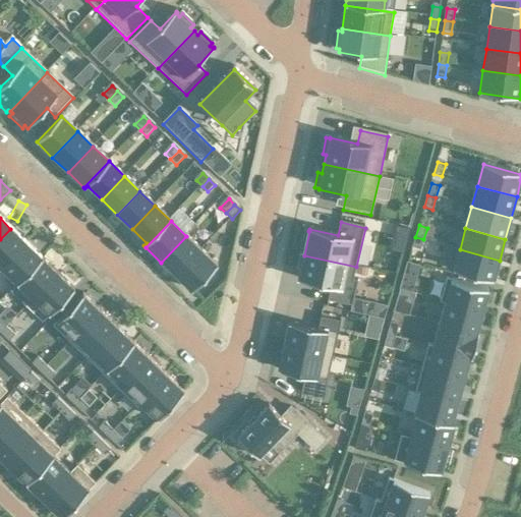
[(0,239),(0,269),(1,271),(26,244),(10,229),(0,239)]
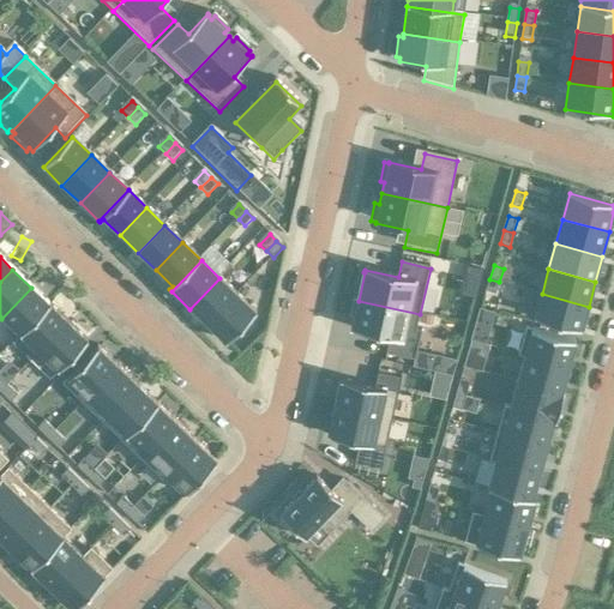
[(220,278),(190,309),(208,326),(238,296),(220,278)]
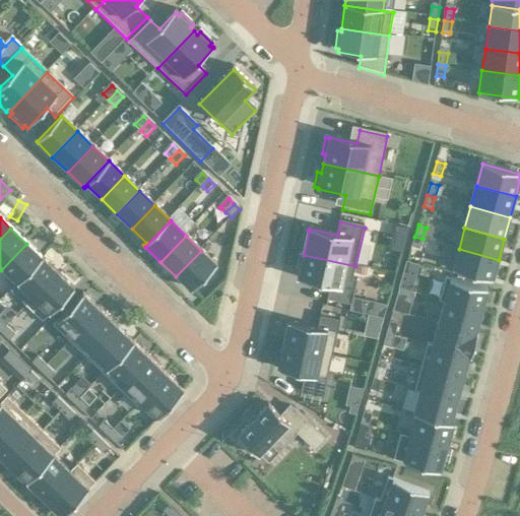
[(423,239),(414,237),(411,249),(419,251),(423,239)]
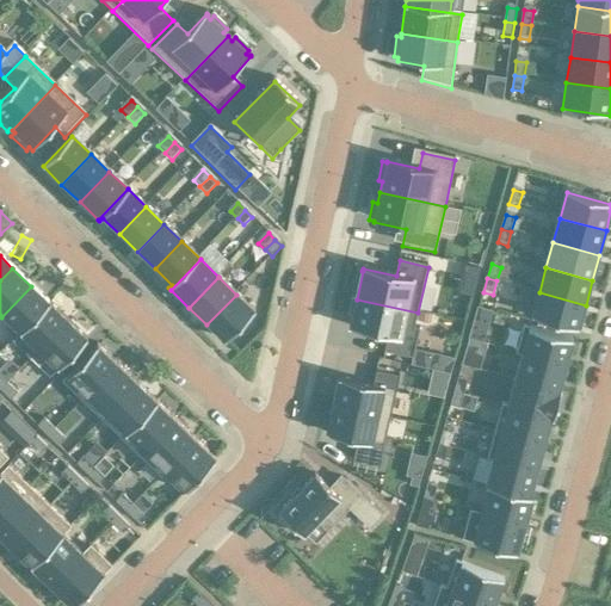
[(50,304),(31,286),(1,317),(20,335),(50,304)]
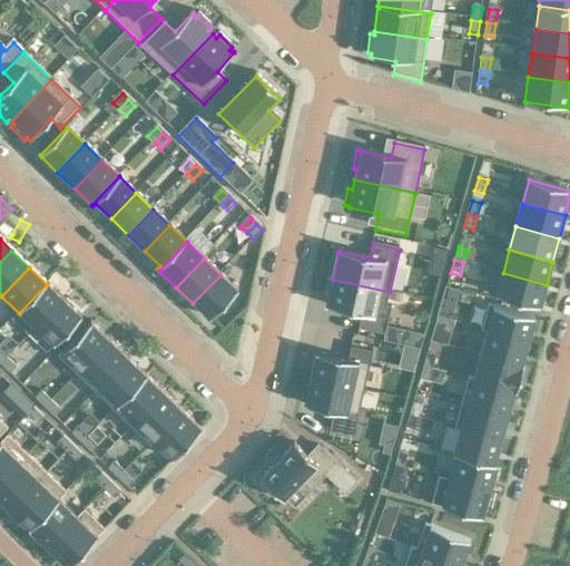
[(540,309),(547,285),(503,273),(495,298),(540,309)]
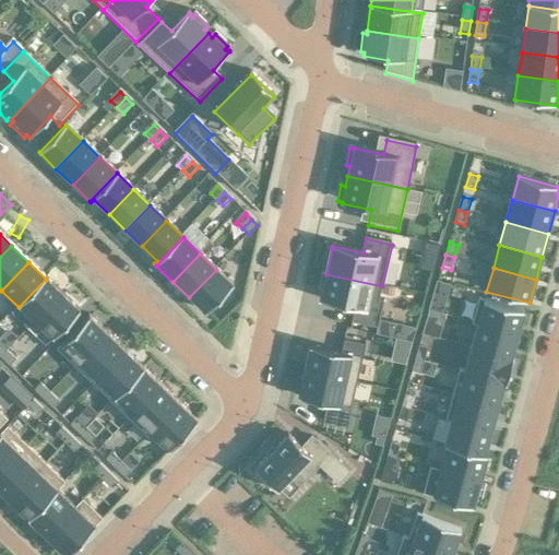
[(216,270),(189,297),(206,314),(234,286),(216,270)]
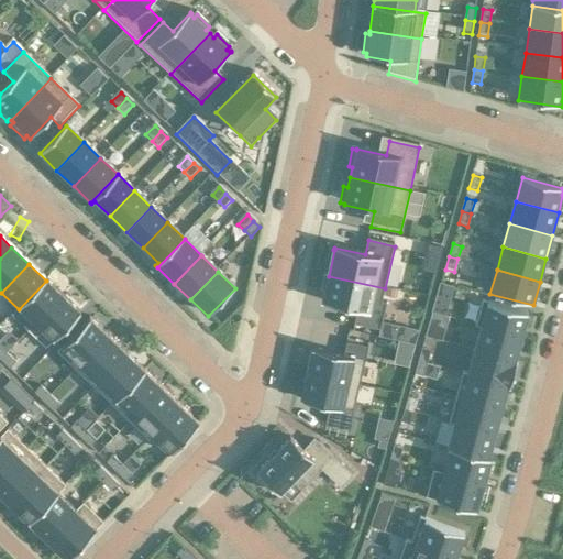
[(385,288),(329,276),(328,278),(326,277),(321,295),(324,295),(322,302),(321,304),(357,311),(354,326),(381,332),(382,325),(387,305),(382,304),(385,288)]
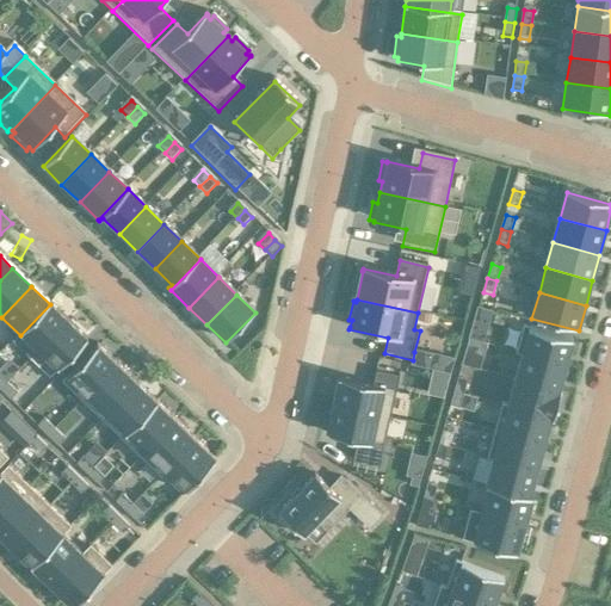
[(50,304),(20,335),(38,352),(68,321),(50,304)]
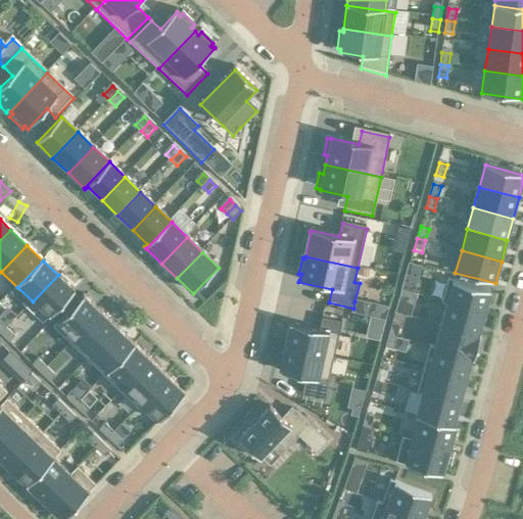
[(58,275),(33,301),(26,309),(43,325),(75,292),(58,275)]
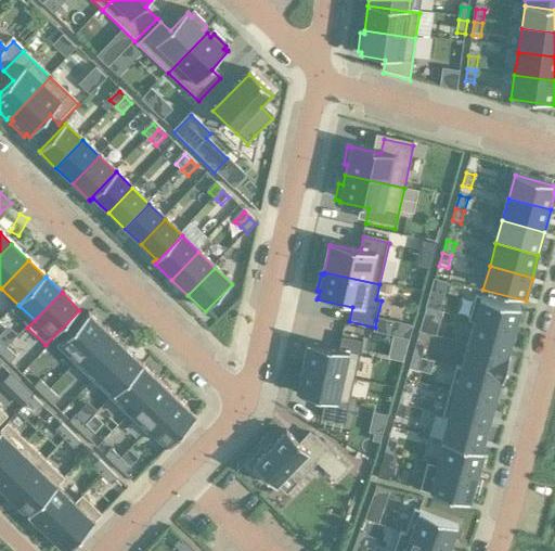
[(468,322),(474,323),(514,334),(520,310),(476,297),(468,322)]
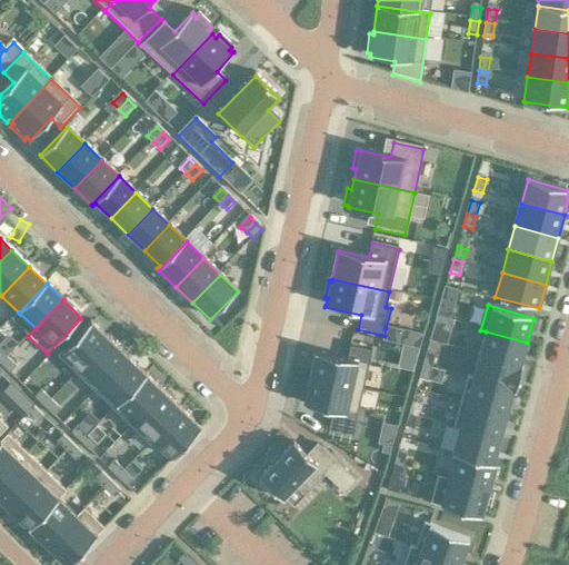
[(58,357),(77,376),(110,342),(91,323),(58,357)]
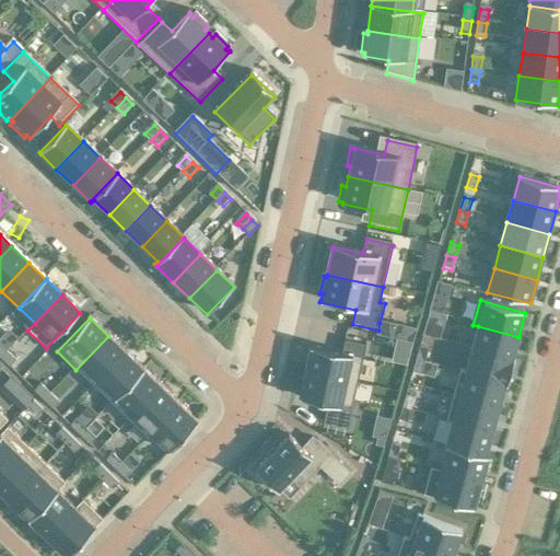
[(378,331),(377,337),(413,346),(417,332),(380,323),(378,331)]
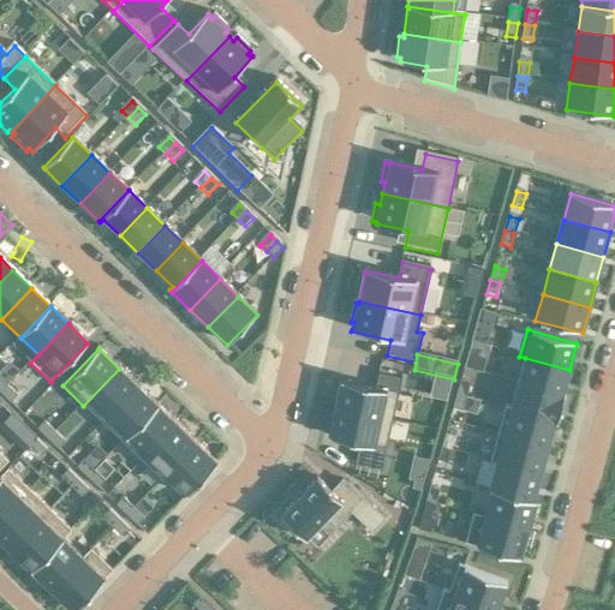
[(569,370),(525,358),(518,384),(562,396),(569,370)]
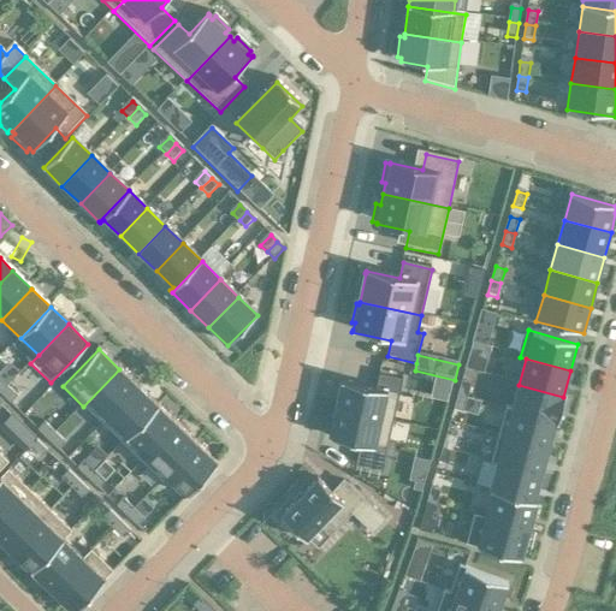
[(83,407),(102,425),(138,389),(119,369),(83,407)]
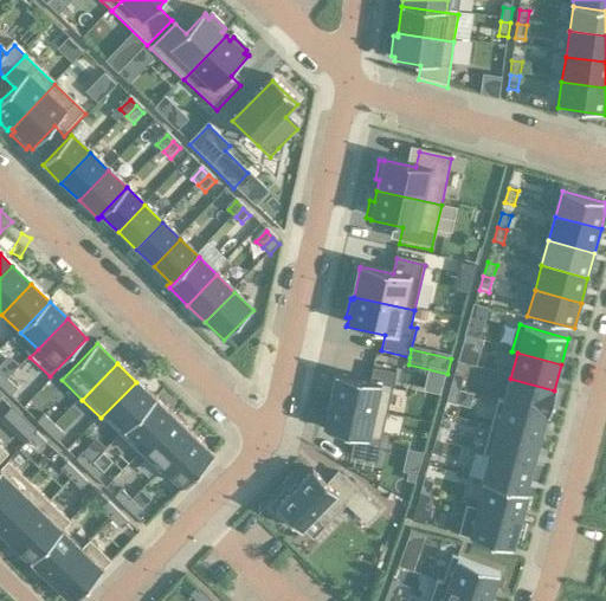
[(335,376),(329,404),(387,417),(397,375),(373,370),(371,383),(335,376)]
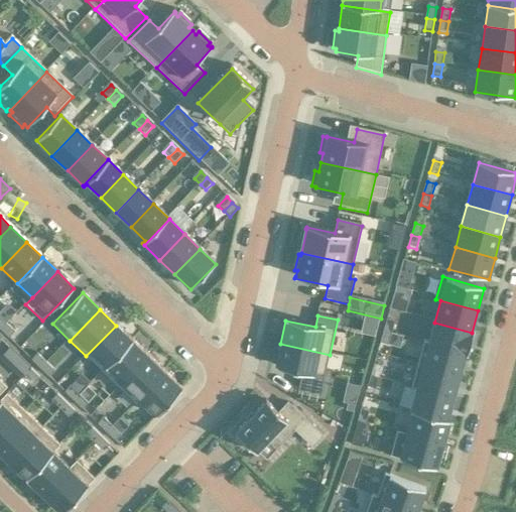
[(387,321),(383,333),(392,335),(395,324),(387,321)]
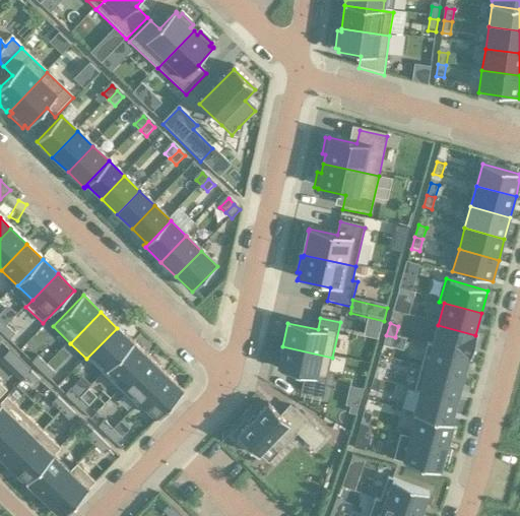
[(438,325),(432,347),(469,358),(471,359),(477,336),(475,335),(438,325)]
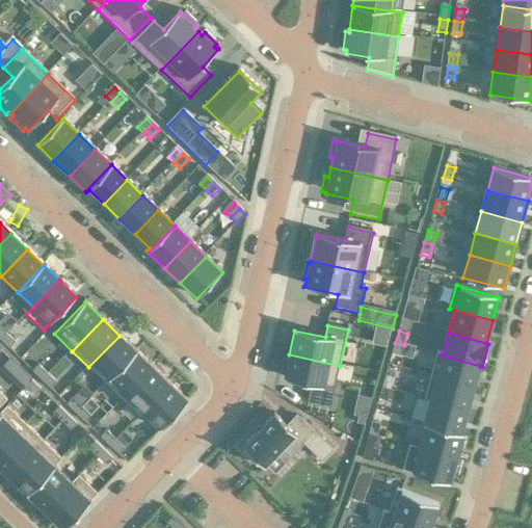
[(6,336),(0,342),(9,350),(16,344),(6,336)]
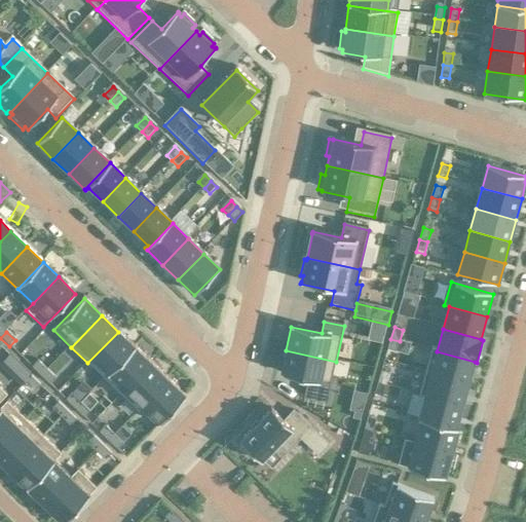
[(118,332),(87,363),(105,379),(135,347),(118,332)]
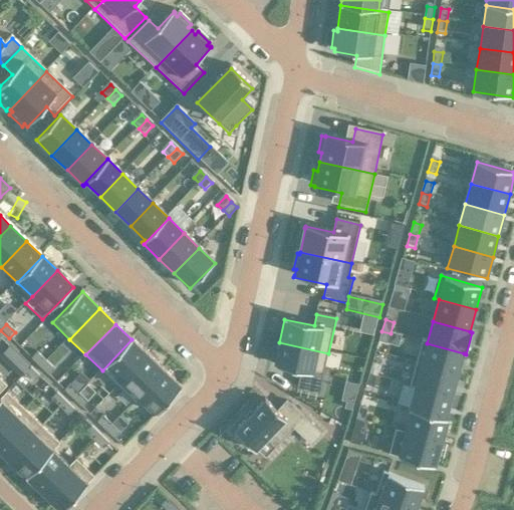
[(391,333),(381,331),(378,343),(387,345),(391,333)]
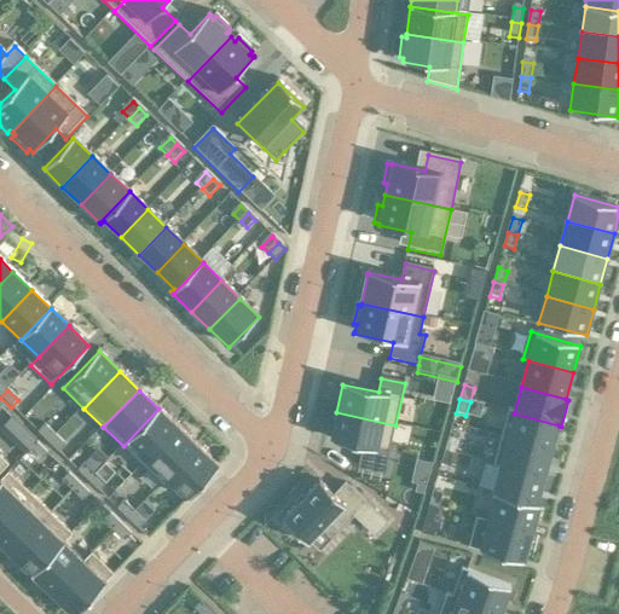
[(158,409),(123,446),(143,465),(179,428),(158,409)]
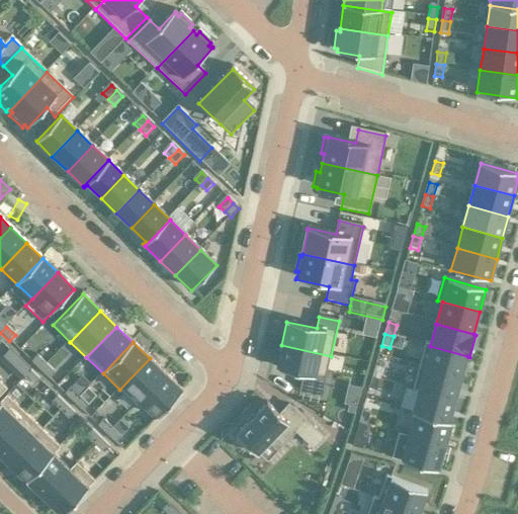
[(331,356),(281,345),(280,353),(276,352),(274,365),(277,366),(276,369),(304,375),(299,394),(321,399),(331,356)]
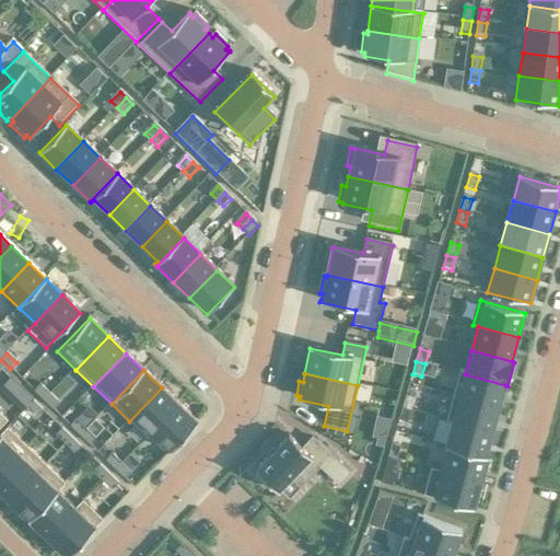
[(454,397),(499,409),(505,385),(465,374),(461,373),(454,397)]
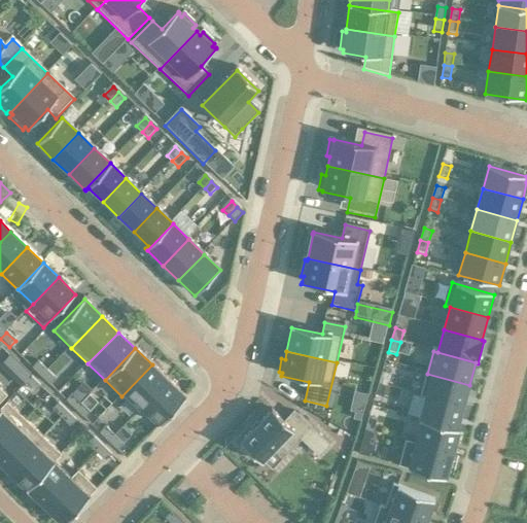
[(32,370),(41,378),(47,372),(38,363),(32,370)]
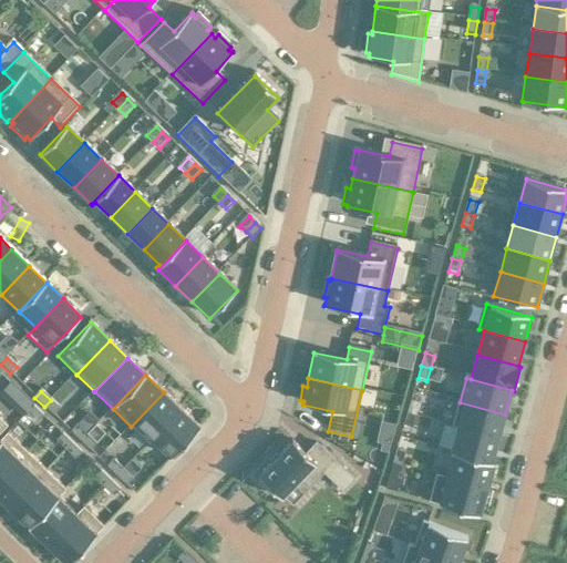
[(164,392),(131,427),(150,446),(153,441),(183,411),(164,392)]
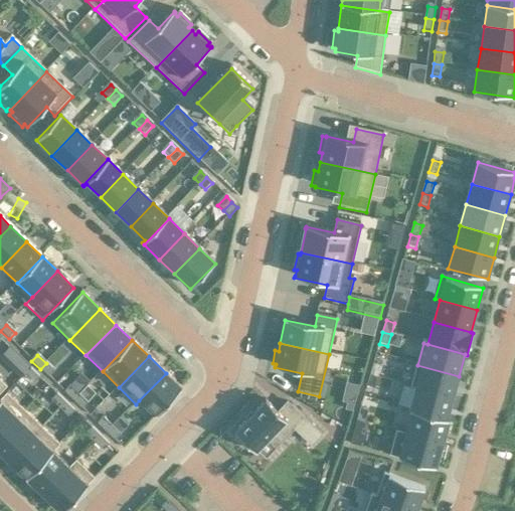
[(21,379),(30,370),(20,360),(11,369),(21,379)]
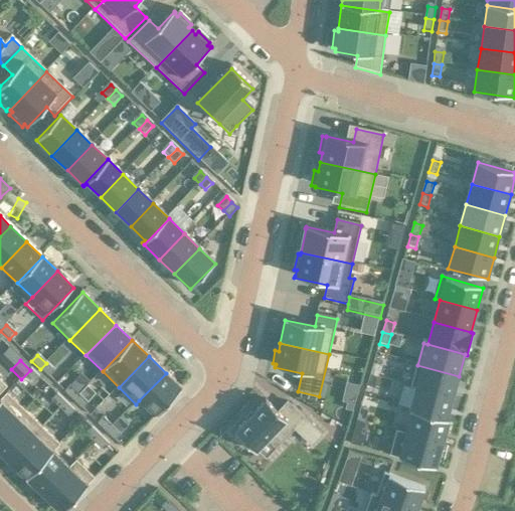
[(46,363),(40,369),(49,378),(54,372),(46,363)]
